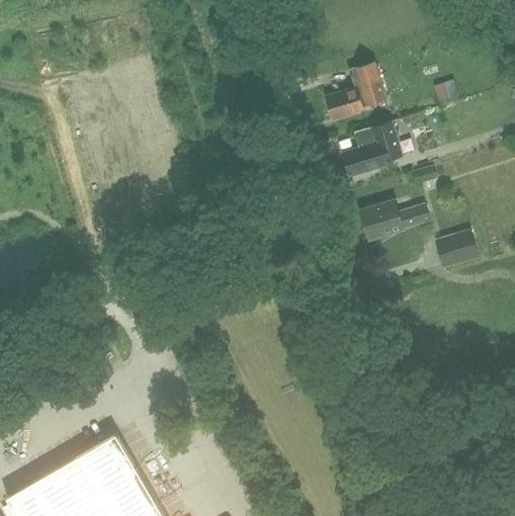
[(330,120),(361,110),(360,107),(383,100),(372,64),(348,71),(353,89),(323,98),(330,120)]
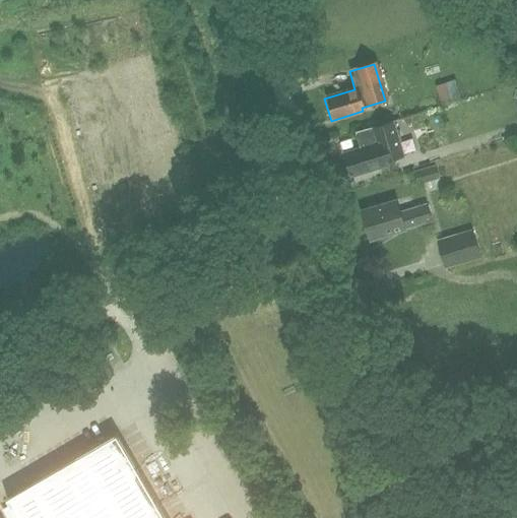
[(348,178),(379,168),(378,165),(401,157),(391,123),(353,134),(358,150),(342,154),(348,178)]
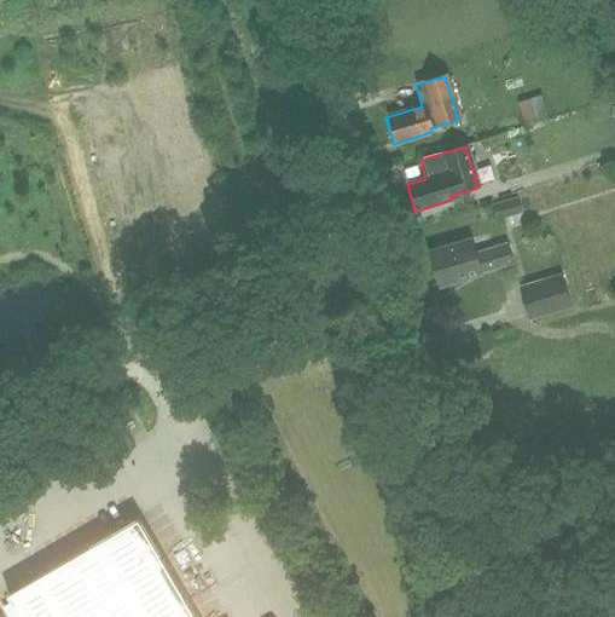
[(495,221),(520,214),(515,199),(491,206),(495,221)]
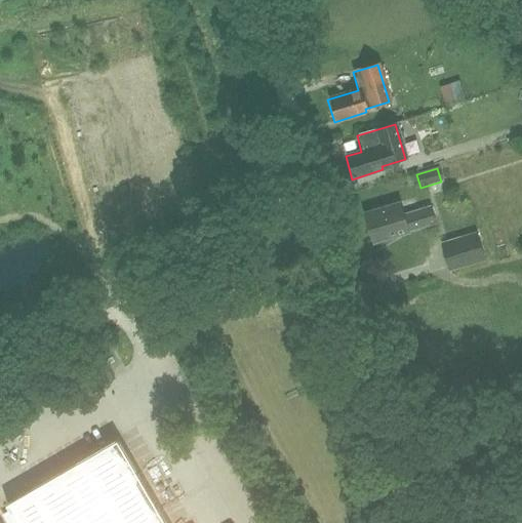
[(400,215),(396,203),(363,213),(372,243),(432,225),(426,207),(400,215)]
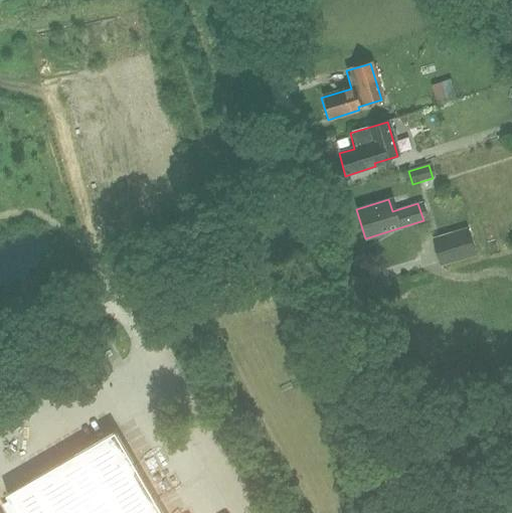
[(439,266),(474,254),(466,228),(431,239),(439,266)]
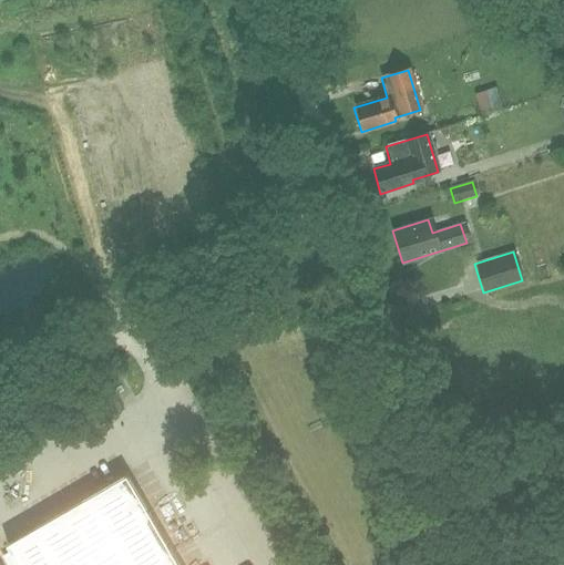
[(139,502),(124,479),(6,547),(16,564),(178,564),(141,500),(139,502)]
